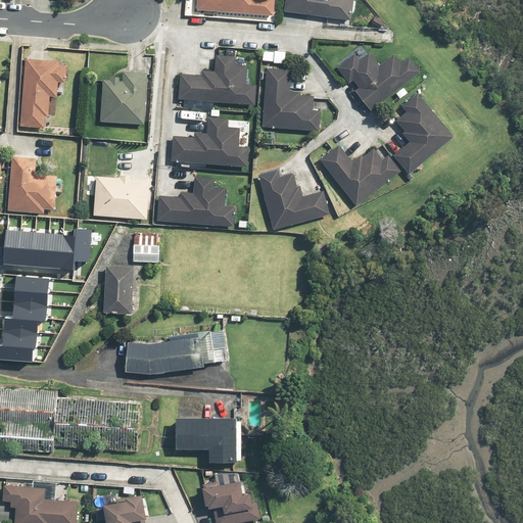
[(197,0),(197,9),(274,17),(275,0),(197,0)]
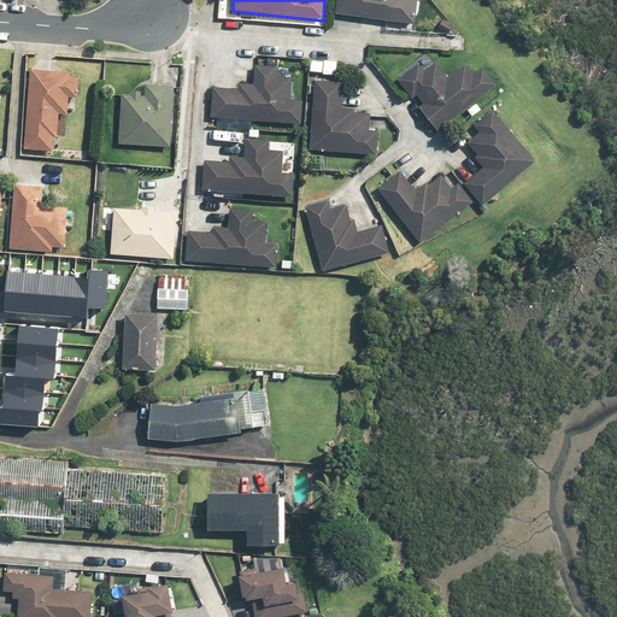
[(336,0),(335,13),(413,23),(416,0),(336,0)]
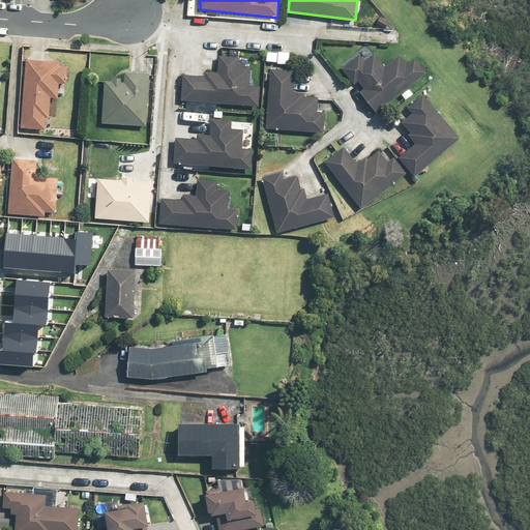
[(376,113),(427,72),(414,58),(407,64),(399,55),(385,66),(374,53),(364,60),(359,53),(341,68),(354,84),(357,82),(363,89),(359,92),(376,113)]
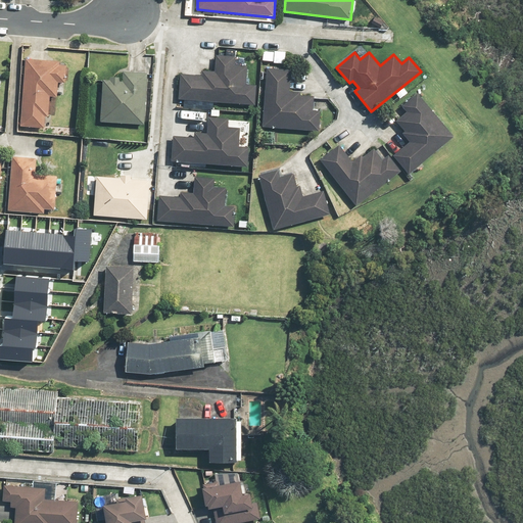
[(180,75),(178,98),(255,104),(256,85),(247,85),(248,66),(234,65),(235,56),(215,54),(212,72),(201,70),(200,77),(180,75)]
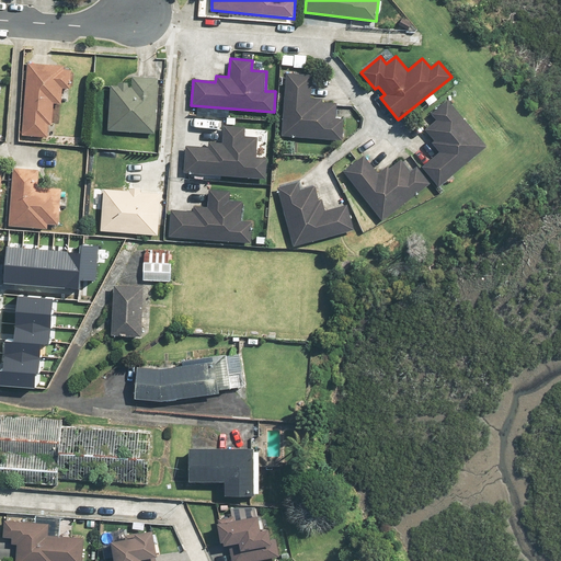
[(71,65),(25,63),(22,134),(48,136),(49,125),(52,125),(53,104),(60,104),(60,88),(70,88),(71,65)]
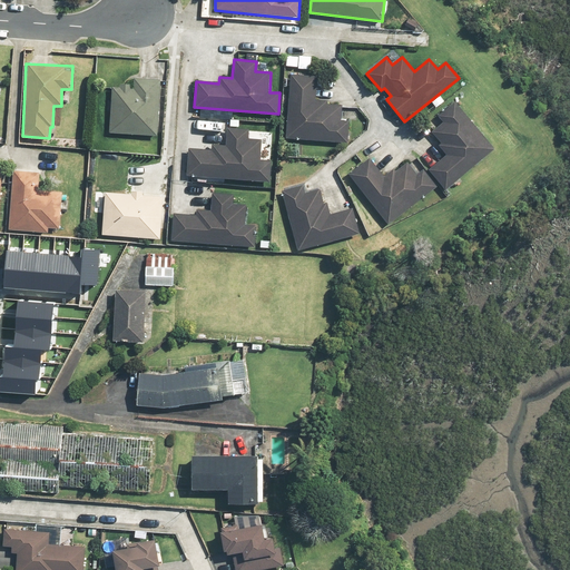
[(317,76),(292,74),(286,137),(347,143),(349,120),(342,120),(343,105),(327,104),(327,100),(315,99),(317,76)]
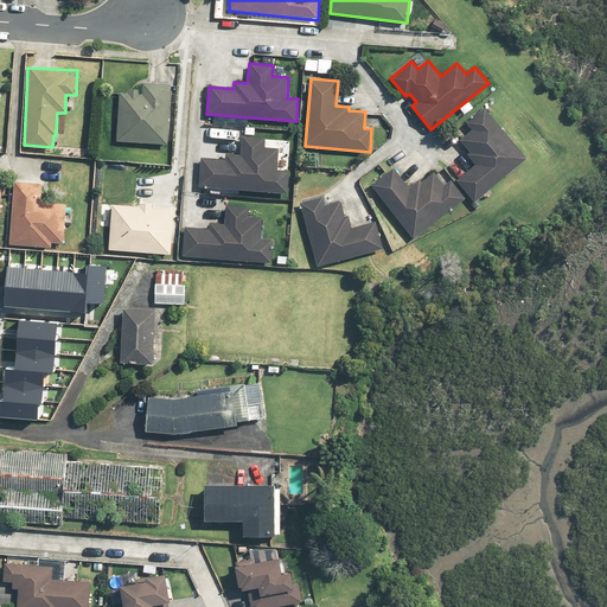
[(168,145),(171,83),(141,82),(141,89),(127,89),(127,91),(120,91),(117,142),(168,145)]
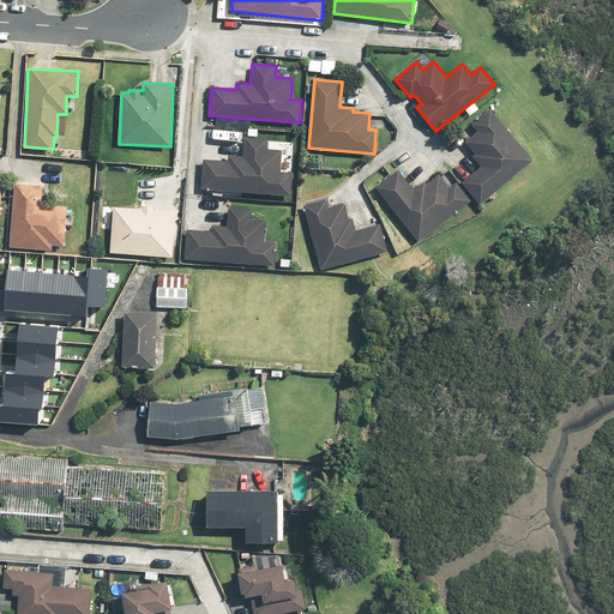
[(461,182),(480,204),(533,160),(489,109),(471,125),(477,131),(464,142),(475,154),(471,156),(481,167),(461,182)]
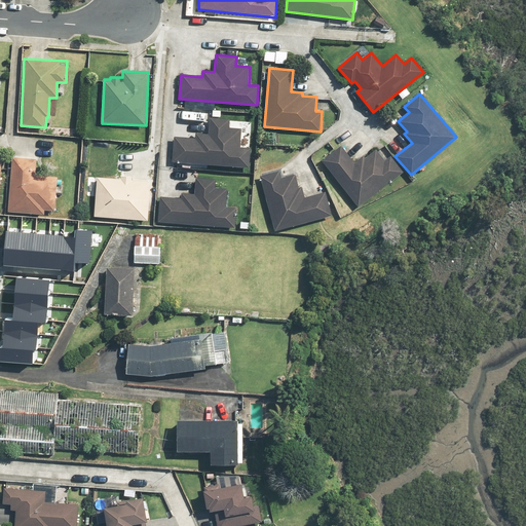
[(175,137),(173,161),(248,166),(250,149),(240,148),(241,130),(231,129),(231,119),(209,117),(207,136),(196,135),(195,139),(175,137)]
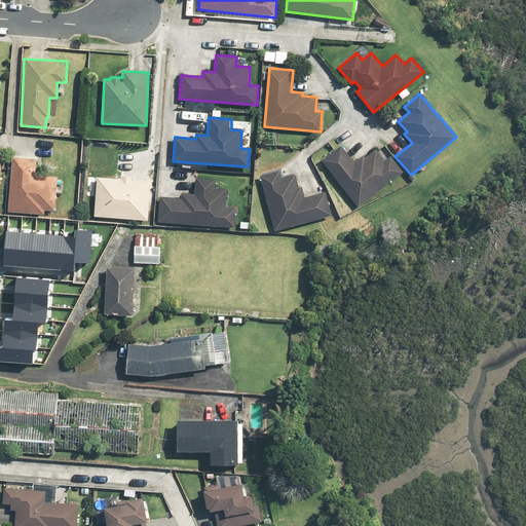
[(340,145),(322,160),(358,207),(403,173),(390,156),(384,160),(376,149),(365,158),(363,155),(354,162),(340,145)]
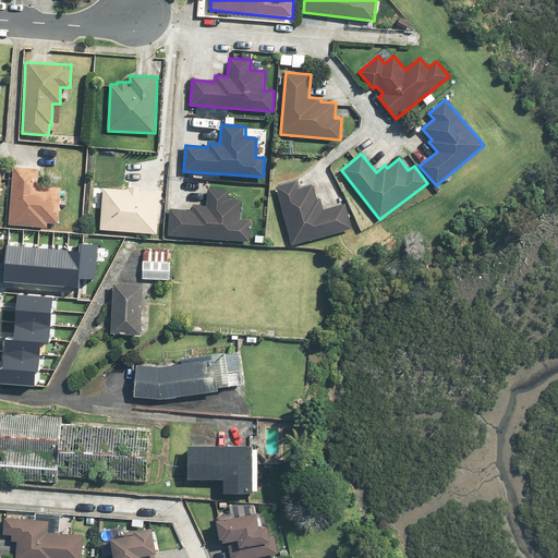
[(37,167),(12,166),(8,223),(46,227),(46,225),(58,225),(61,186),(36,184),(37,167)]
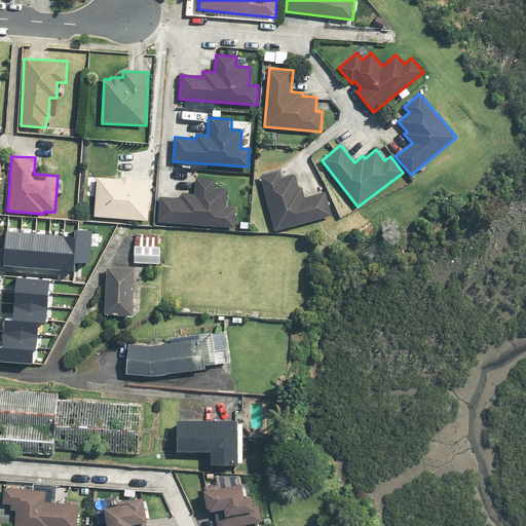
[(280,170),(259,176),(274,231),(332,216),(325,192),(305,198),(301,186),(299,186),(296,175),(283,178),(280,170)]
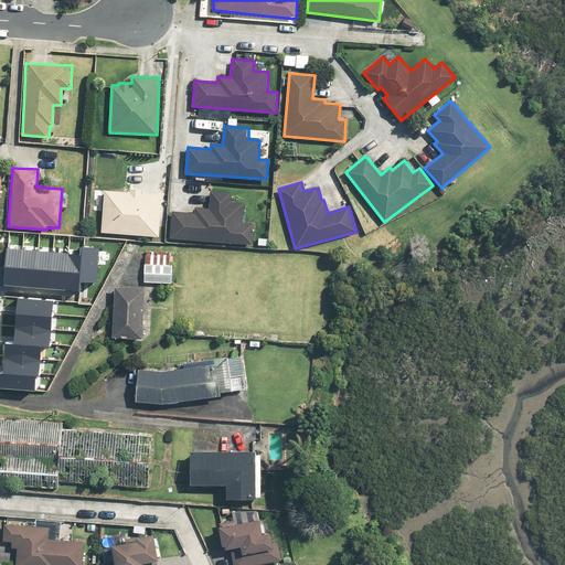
[(105,191),(102,234),(159,237),(162,196),(139,194),(140,189),(129,188),(128,193),(105,191)]
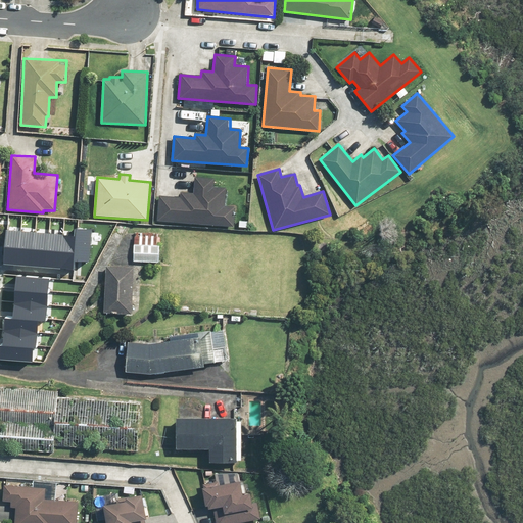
[(158,197),(156,222),(235,227),(236,205),(225,204),(226,189),(212,188),(214,177),(194,176),(193,193),(179,192),(179,198),(158,197)]
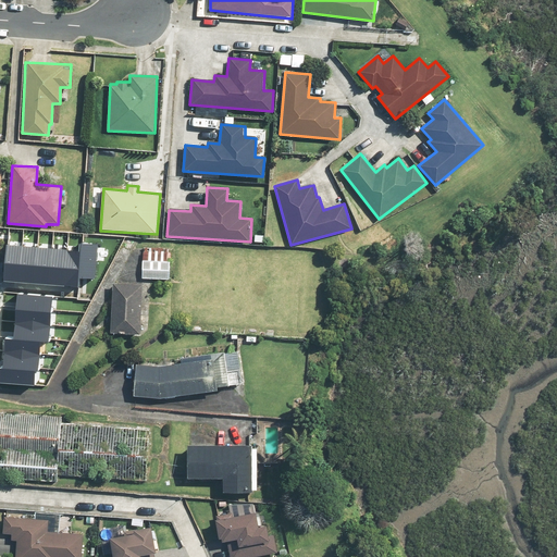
[(8,246),(4,280),(78,286),(78,277),(96,280),(99,244),(79,242),(79,251),(8,246)]
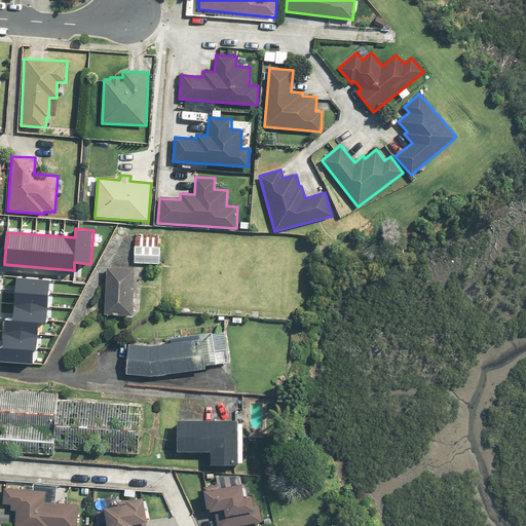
[(136,233),(134,262),(160,264),(162,235),(136,233)]
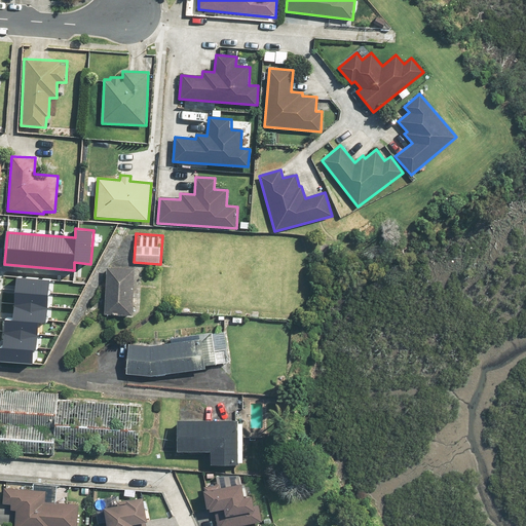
[(133,316),(135,268),(106,267),(105,315),(133,316)]
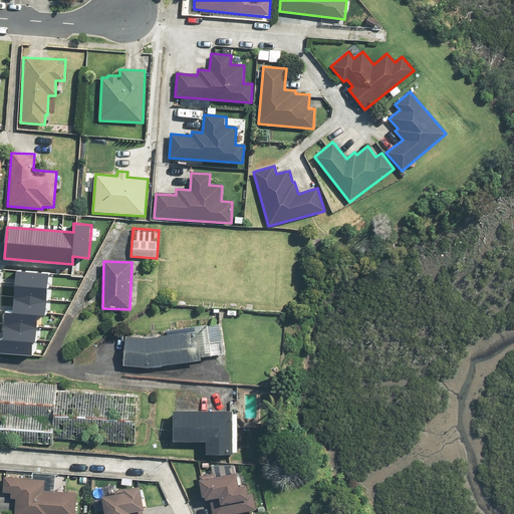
[(3,314),(0,345),(0,351),(33,355),(37,315),(45,316),(49,274),(16,271),(12,315),(3,314)]
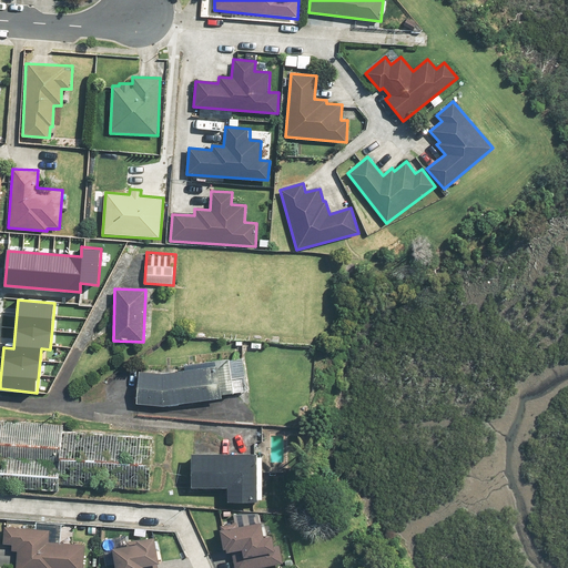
[(139,372),(135,404),(221,398),(221,395),(247,393),(245,357),(184,362),(184,371),(163,372),(139,372)]
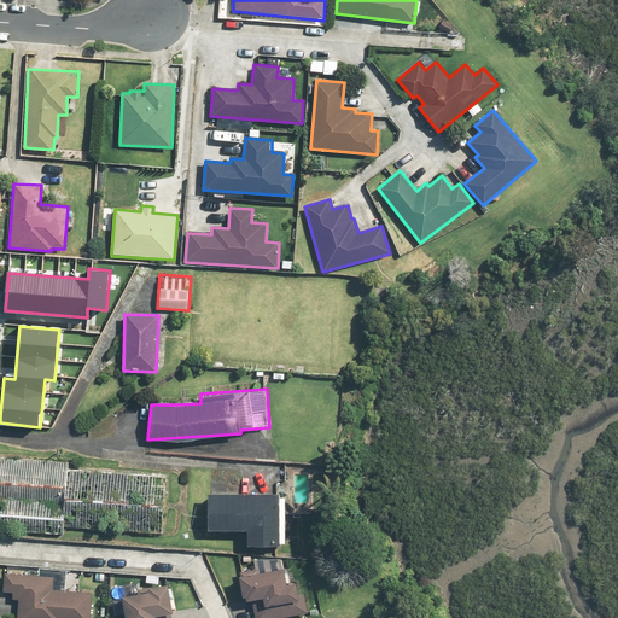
[(70,459),(0,454),(0,530),(60,535),(62,529),(162,535),(165,476),(70,470),(70,459)]
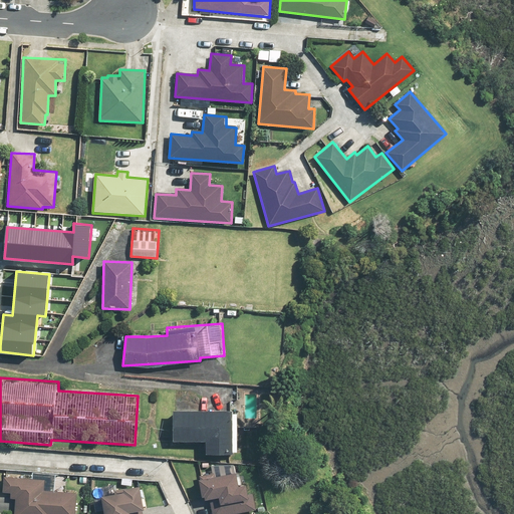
[(236,410),(172,409),(171,441),(205,441),(205,454),(235,455),(236,410)]
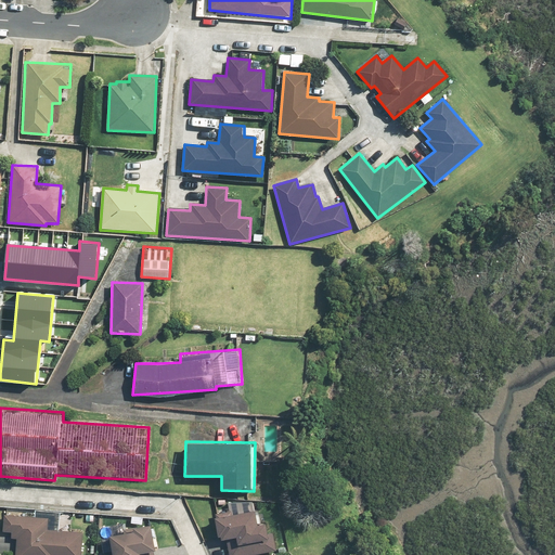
[(226,539),(228,554),(252,554),(276,551),(274,537),(269,538),(266,523),(256,525),(253,500),(228,504),(229,514),(214,516),(218,540),(226,539)]
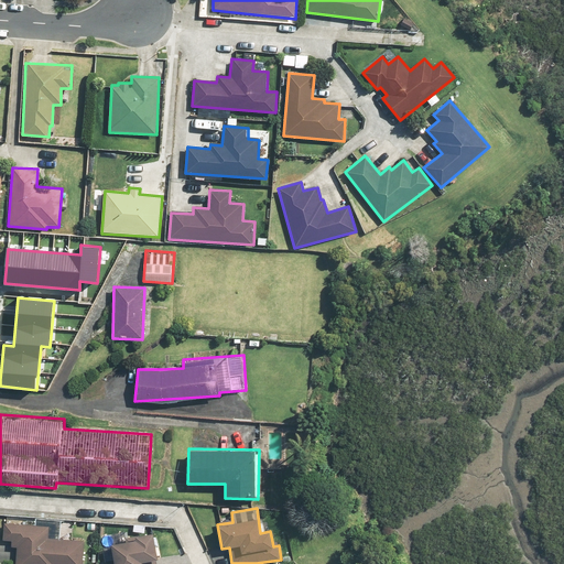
[(52,525),(6,523),(4,539),(12,540),(12,548),(18,548),(17,563),(82,563),(84,539),(51,538),(52,525)]
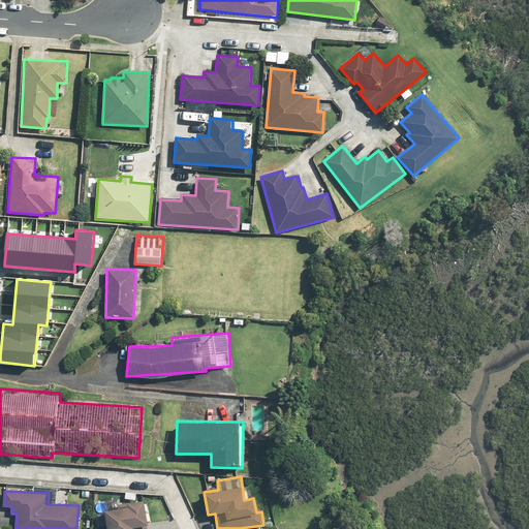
[(149,502),(103,509),(106,528),(148,528),(147,525),(153,524),(149,502)]
